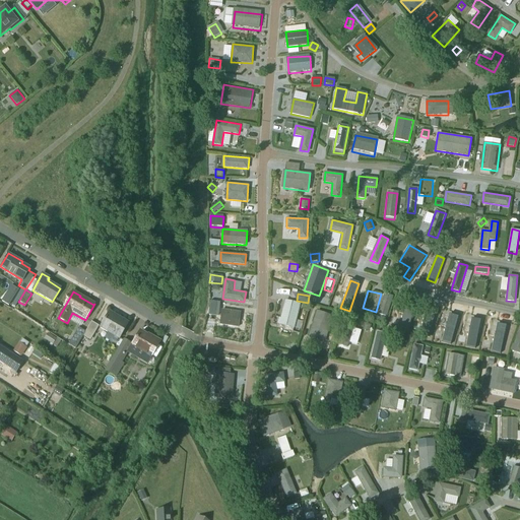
[(393,297),(385,294),(379,314),(387,317),(393,297)]
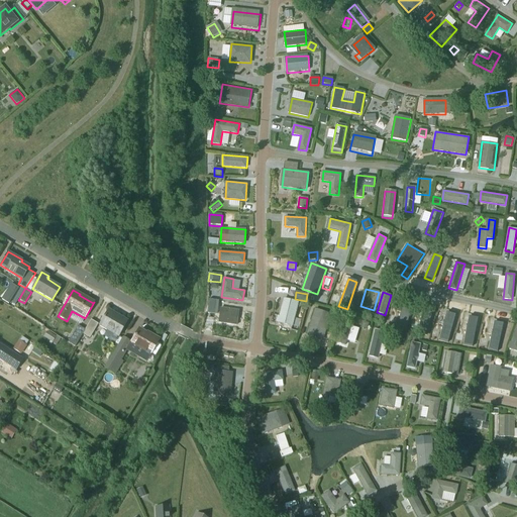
[(6,293),(2,299),(9,304),(13,297),(6,293)]
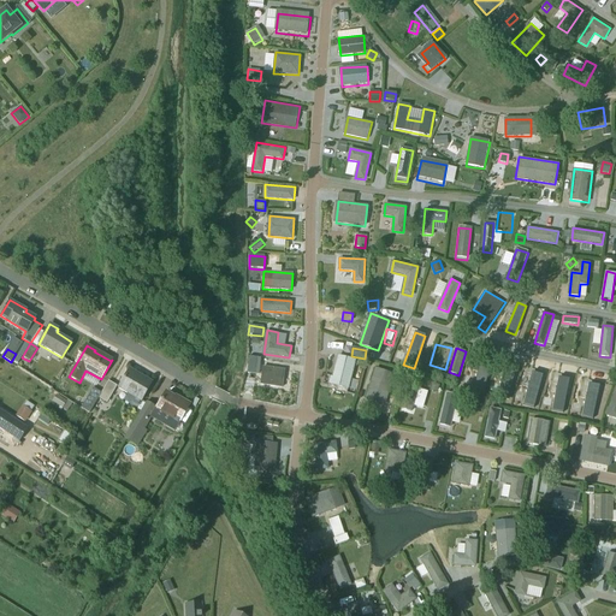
[(355,359),(338,355),(332,385),(349,389),(355,359)]
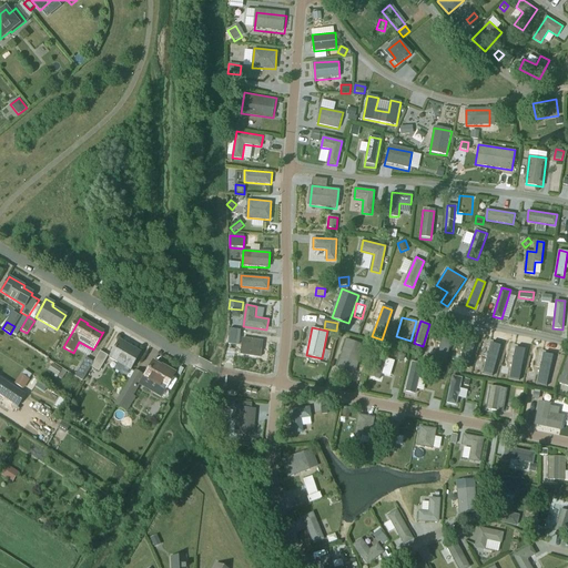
[(242,331),(232,330),(231,341),(239,342),(239,338),(241,338),(242,331)]
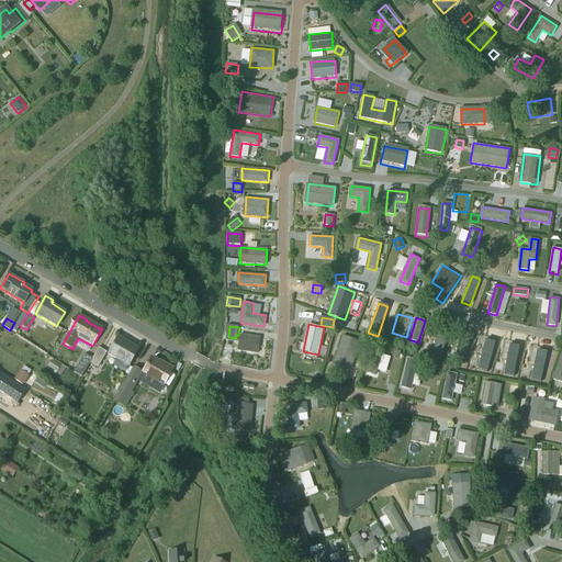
[(439,326),(430,357),(440,359),(449,328),(439,326)]
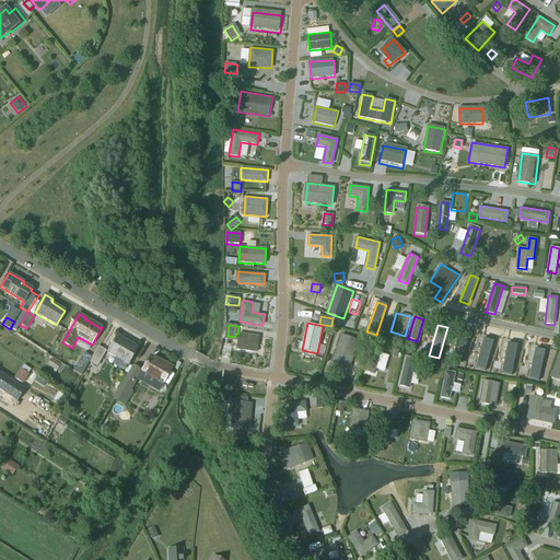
[(469,334),(459,330),(452,362),(462,364),(469,334)]
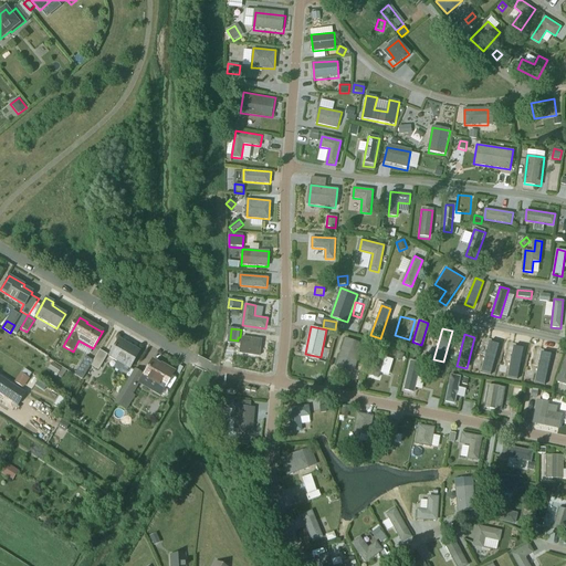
[(364,343),(346,336),(336,366),(354,371),(364,343)]
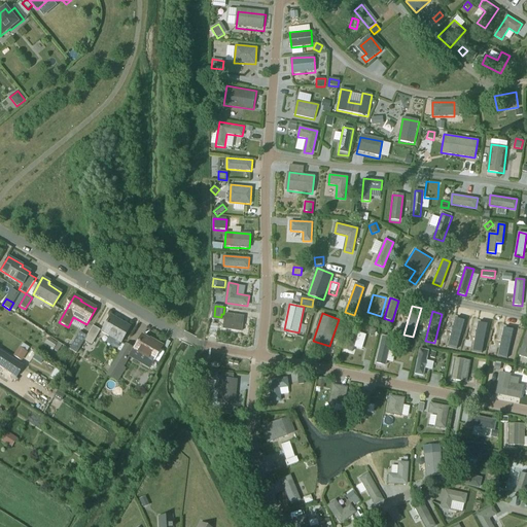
[(244,316),(225,314),(223,329),(242,331),(244,316)]
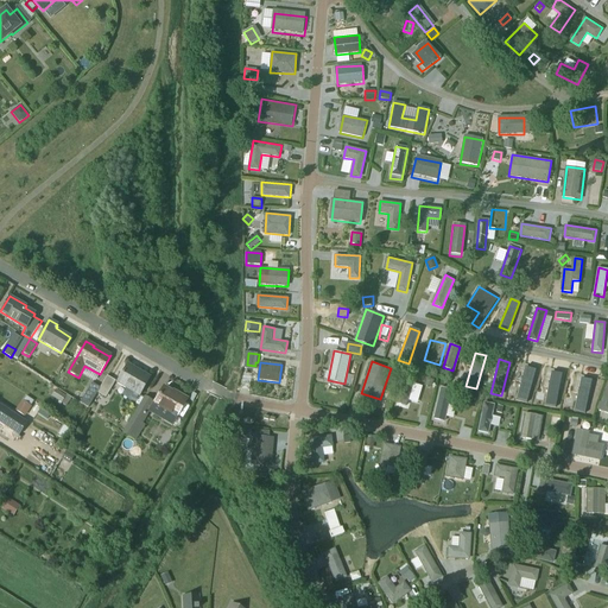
[(127,367),(118,384),(139,397),(150,379),(139,373),(127,367)]
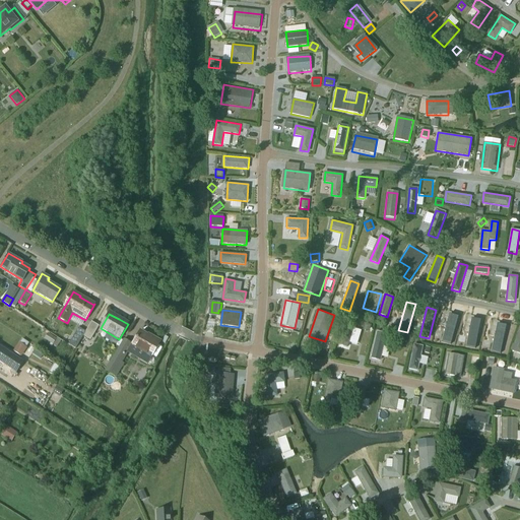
[(449,315),(442,342),(450,345),(458,317),(449,315)]
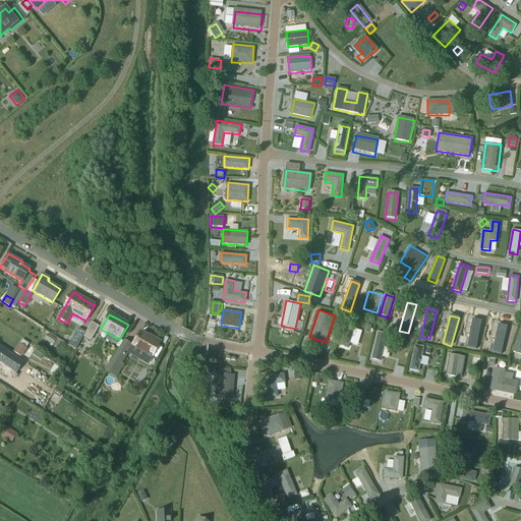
[(356,323),(348,320),(340,345),(348,348),(356,323)]
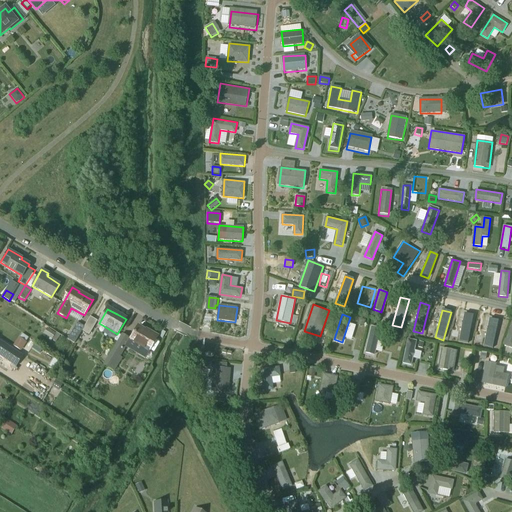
[(473,316),(464,314),(458,342),(468,343),(473,316)]
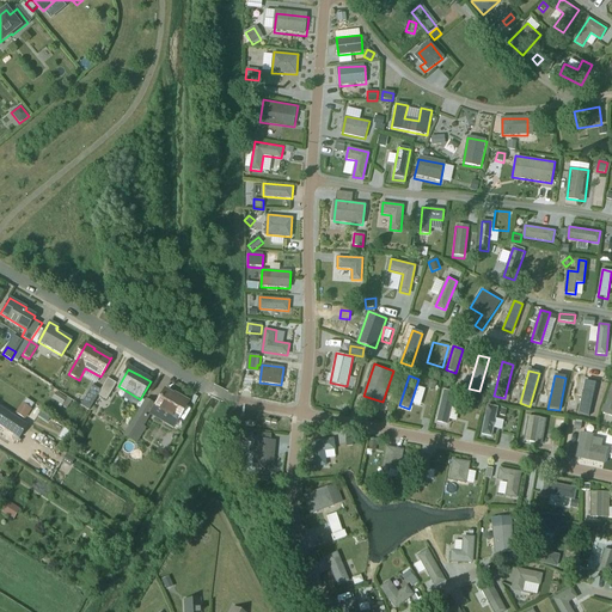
[(108,379),(98,396),(106,401),(116,384),(108,379)]
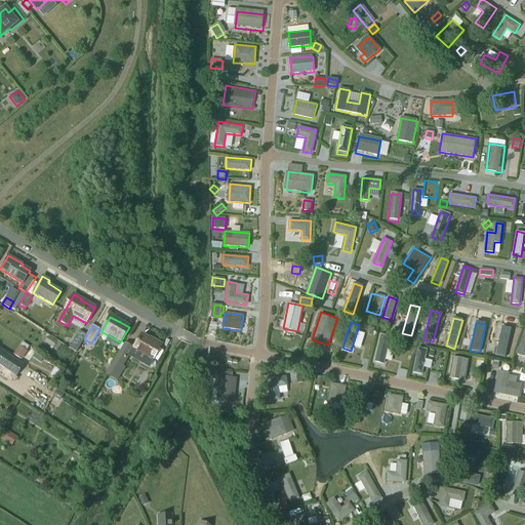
[(501,327),(495,356),(505,358),(511,329),(501,327)]
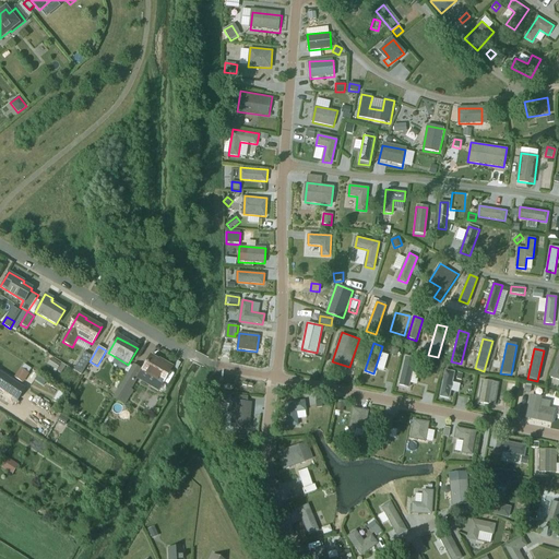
[(81,376),(92,357),(84,352),(73,371),(81,376)]
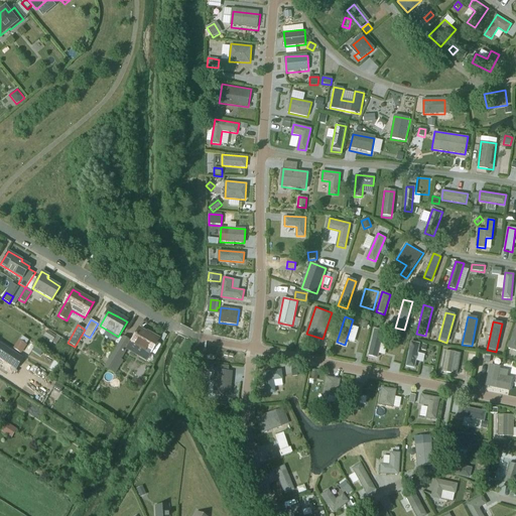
[(149,335),(139,330),(132,342),(123,337),(105,366),(116,372),(123,361),(121,360),(126,351),(149,364),(153,362),(154,358),(154,355),(151,353),(159,339),(150,334),(149,335)]
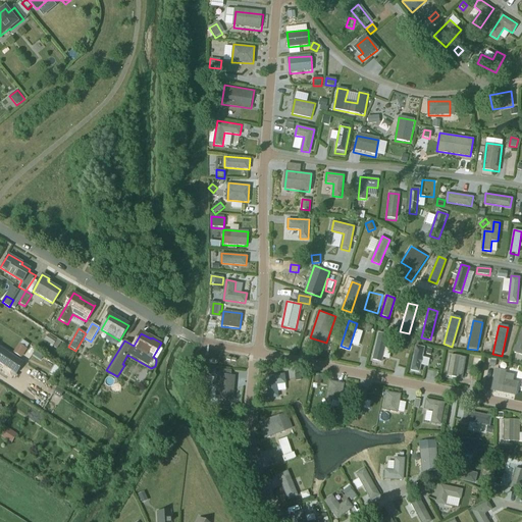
[(388,335),(379,333),(373,362),(381,364),(388,335)]
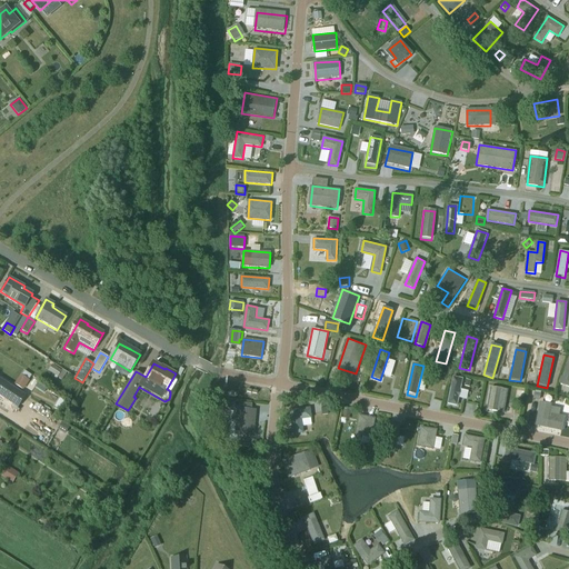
[(48,371),(58,377),(62,371),(52,365),(48,371)]
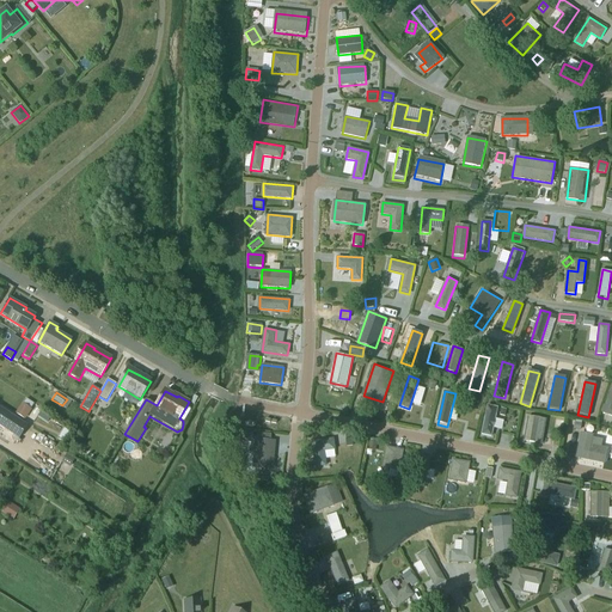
[(23,402),(17,412),(24,417),(31,408),(23,402)]
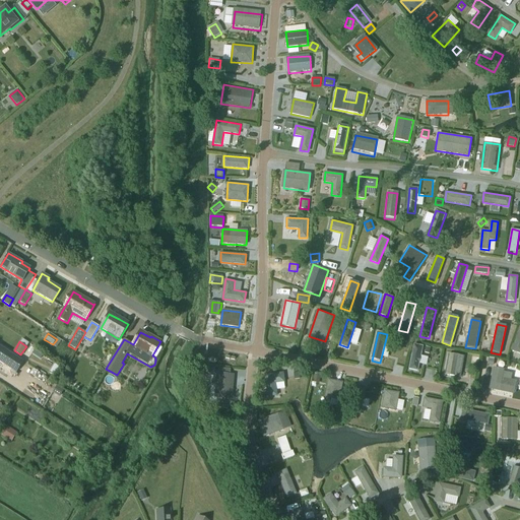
[(23,362),(0,345),(0,362),(16,373),(23,362)]
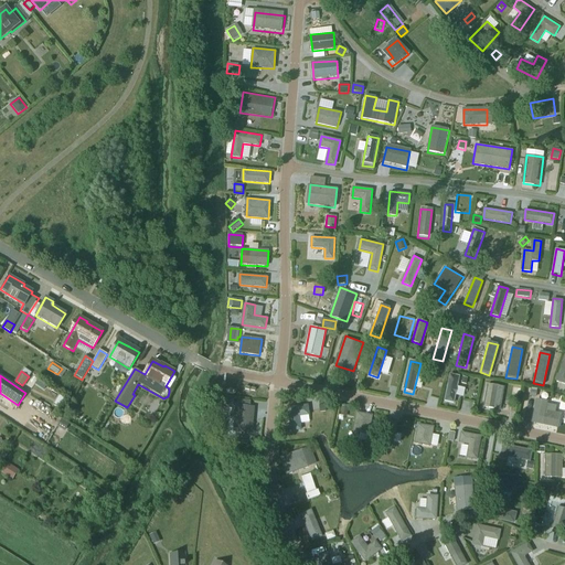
[(460,377),(450,375),(445,403),(455,405),(460,377)]
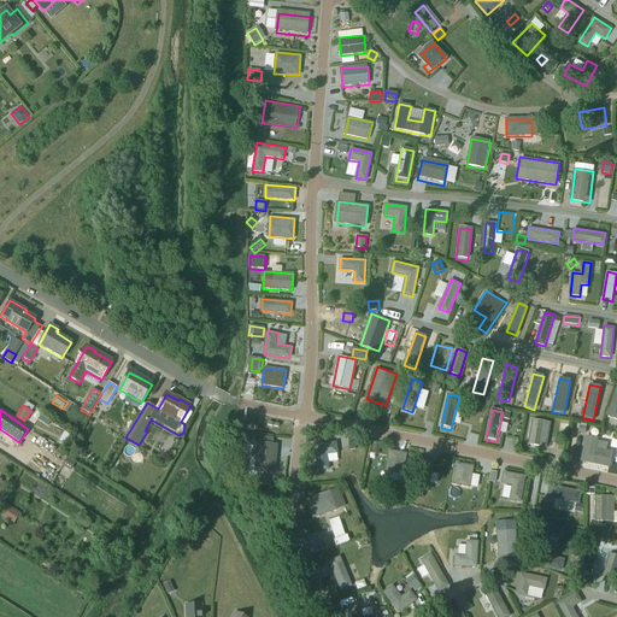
[(550,422),(533,419),(529,445),(546,447),(550,422)]
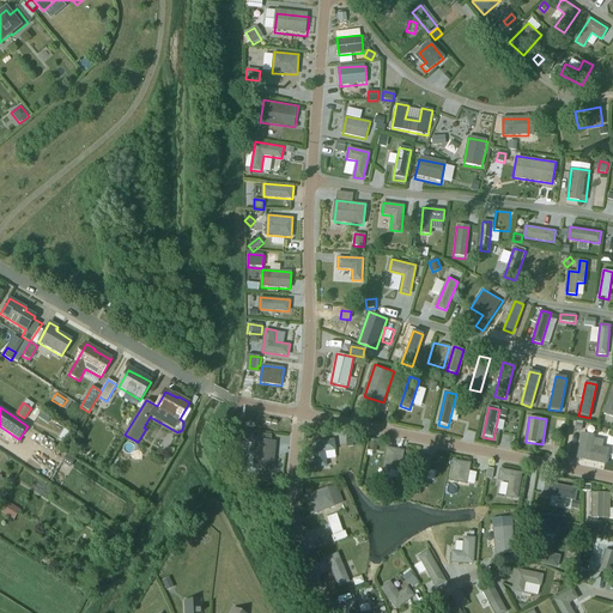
[(65,429),(59,439),(66,443),(72,434),(65,429)]
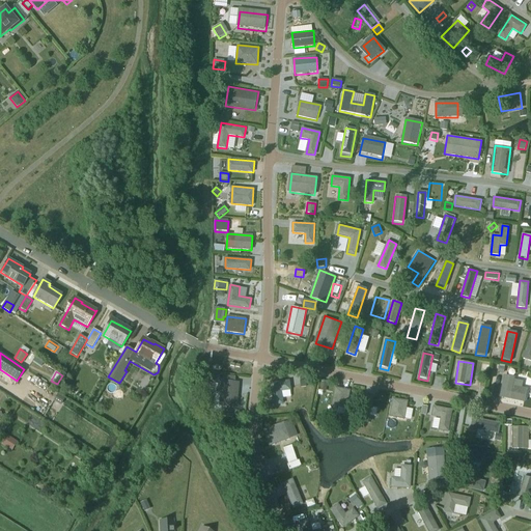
[(516,376),(505,374),(501,397),(525,401),(528,388),(514,386),(516,376)]
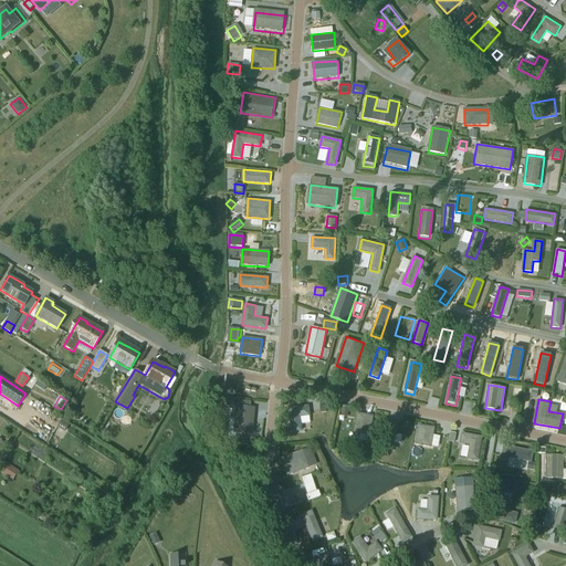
[(234,400),(226,400),(224,409),(233,410),(234,400)]
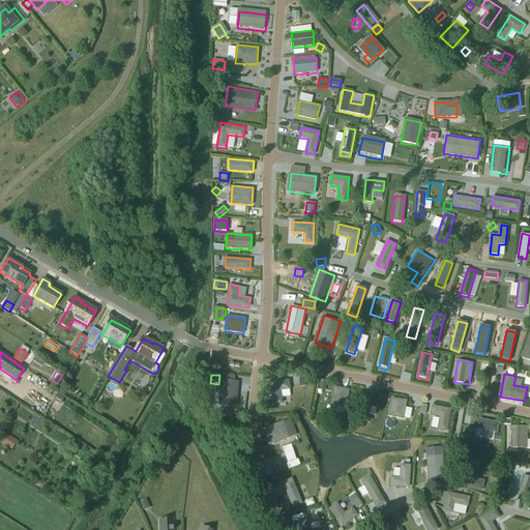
[(290,378),(271,380),(274,404),(284,403),(282,390),(291,389),(290,378)]
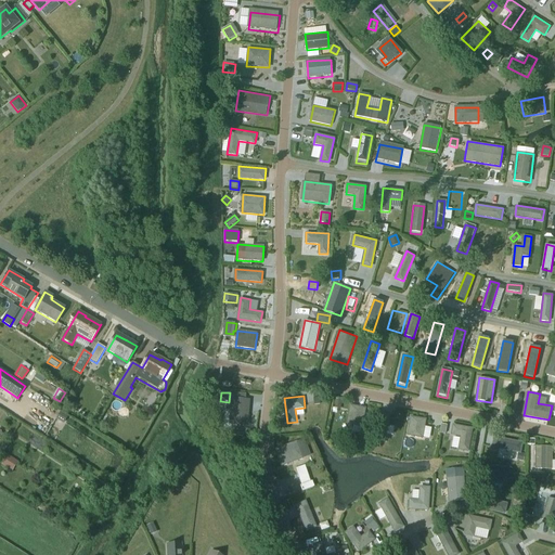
[(250,398),(232,397),(230,423),(248,425),(250,398)]
